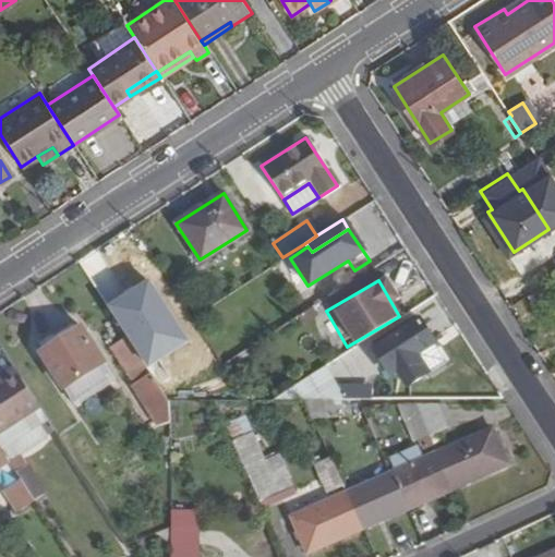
[(125,336),(147,370),(159,361),(172,382),(201,363),(166,311),(125,336)]
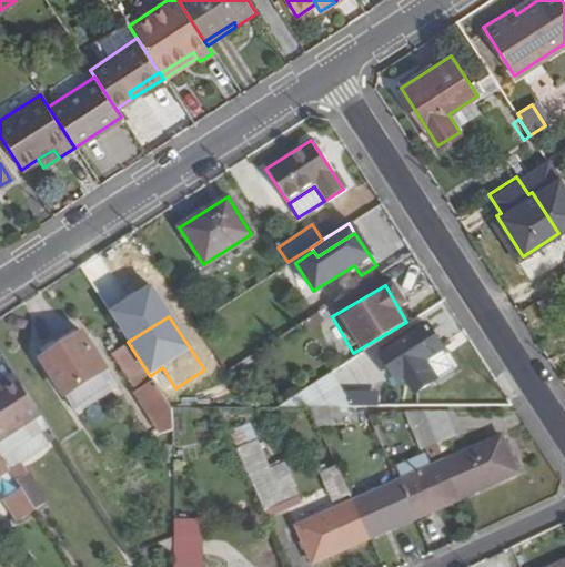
[(436,382),(434,377),(424,362),(441,351),(443,350),(426,323),(380,355),(400,385),(405,382),(415,395),(436,382)]
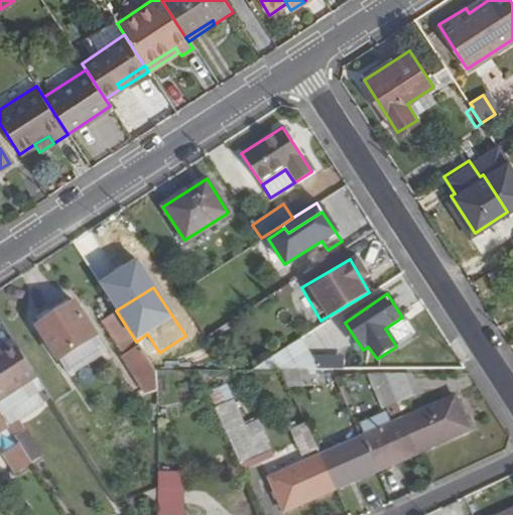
[(37,328),(57,359),(96,335),(75,302),(51,317),(48,312),(34,322),(38,327),(37,328)]
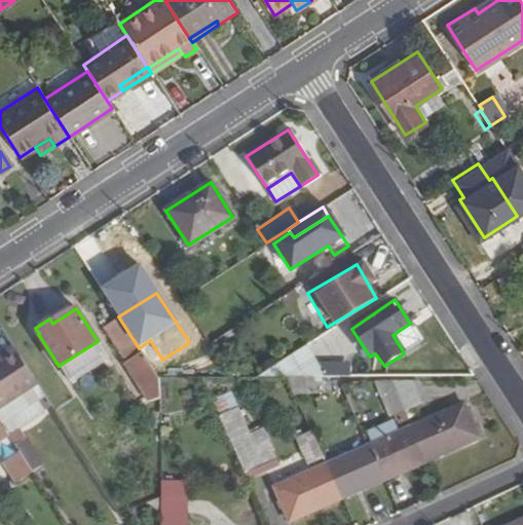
[(139,348),(118,316),(101,329),(122,363),(141,350),(139,348)]
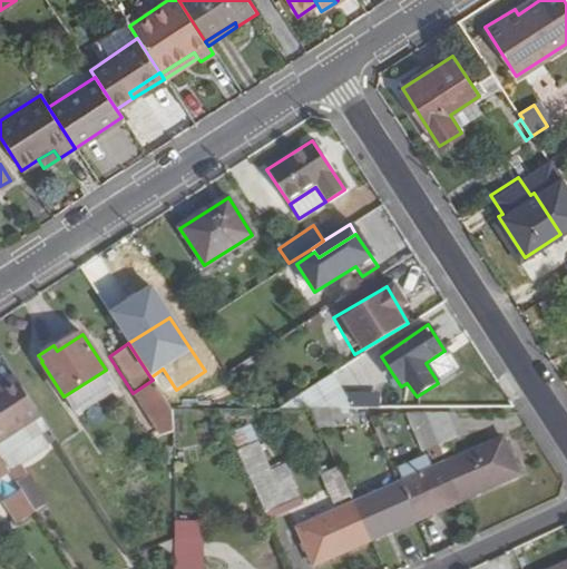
[(426,363),(436,379),(452,368),(442,352),(426,363)]
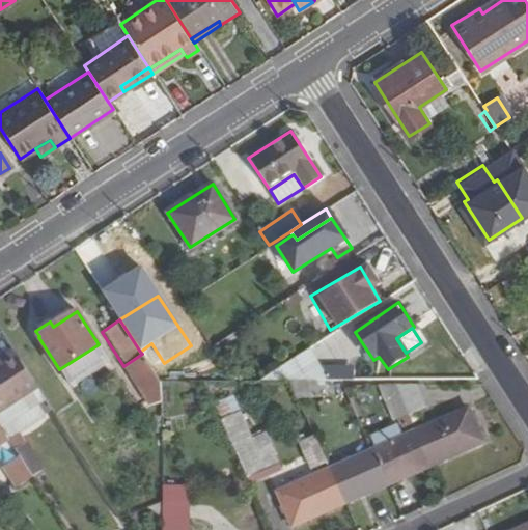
[(142,354),(155,374),(167,366),(164,363),(151,343),(140,352),(142,354)]
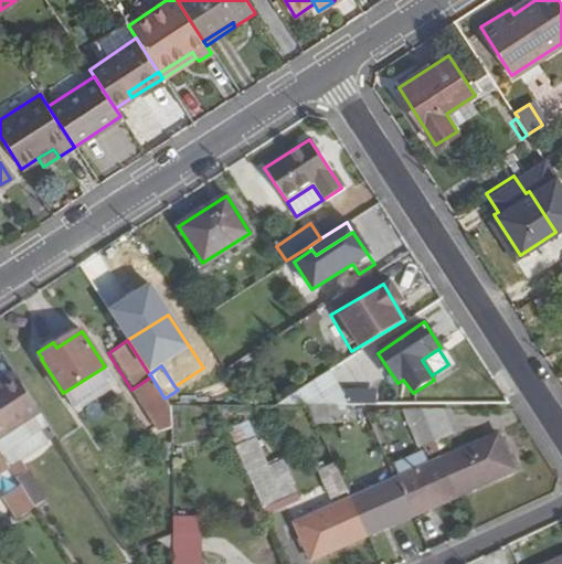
[(328,369),(274,404),(307,403),(348,404),(343,395),(328,369)]
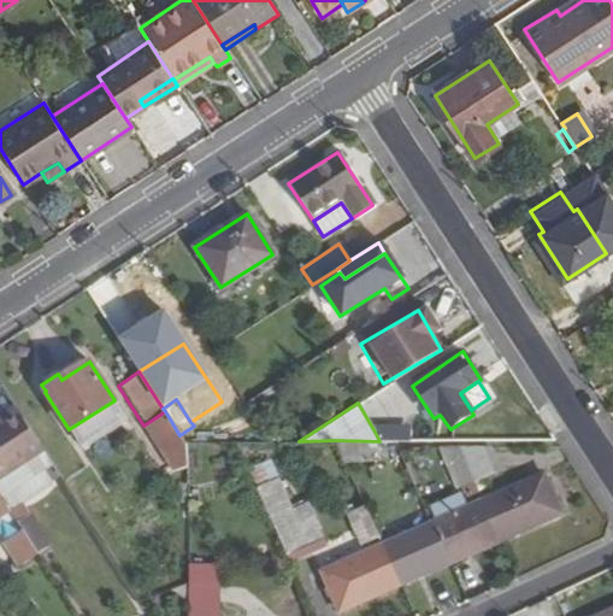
[(0,498),(7,510),(53,480),(52,477),(58,474),(13,405),(0,412),(0,498)]
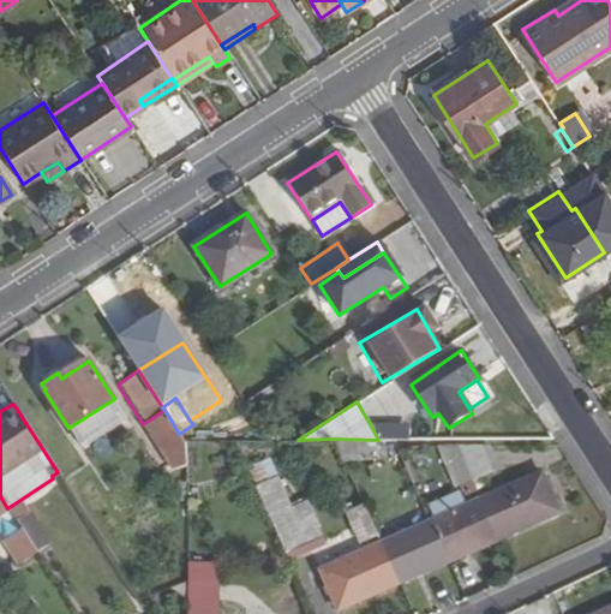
[(173,470),(185,463),(184,441),(179,434),(165,410),(143,424),(142,425),(173,470)]
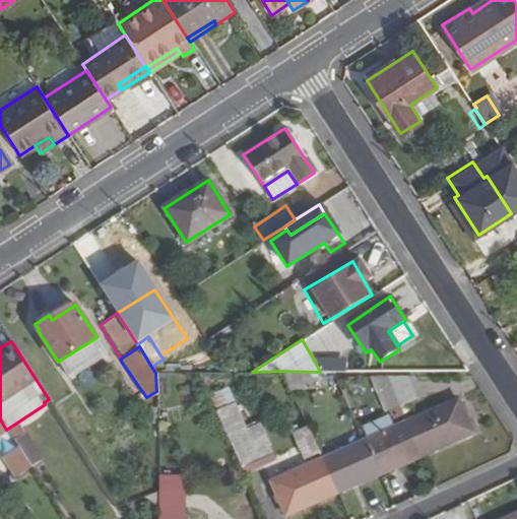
[(282,371),(291,389),(340,387),(336,378),(333,371),(320,372),(282,371)]
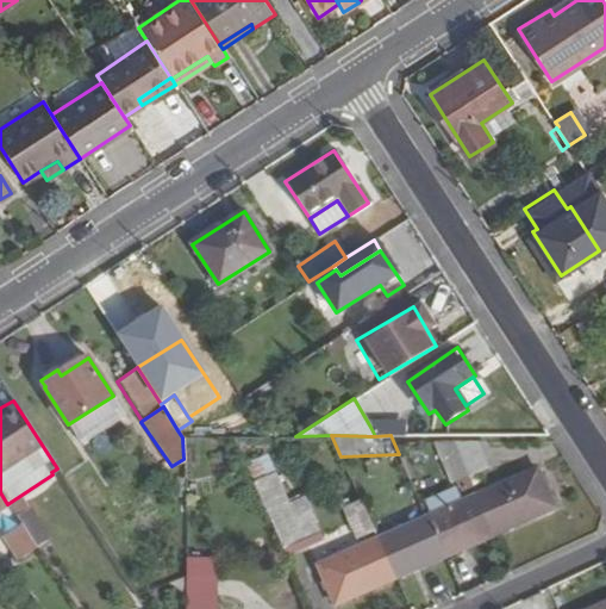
[(456,479),(468,473),(454,442),(435,443),(450,482),(456,479)]
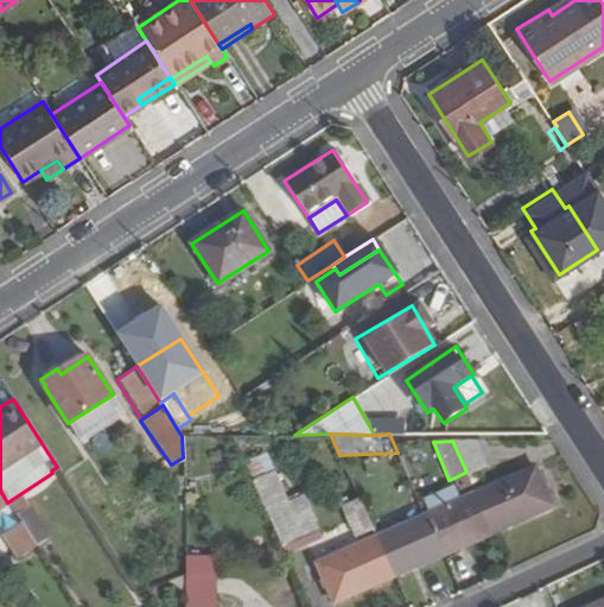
[(452,441),(466,472),(468,475),(493,465),(483,441),(452,441)]
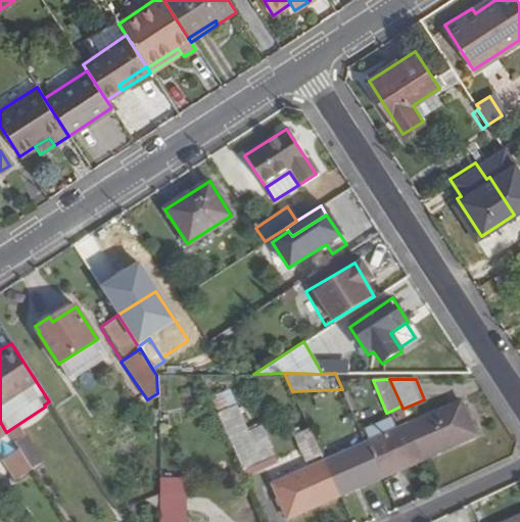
[(244,432),(247,431),(229,389),(210,397),(229,439),(244,432)]
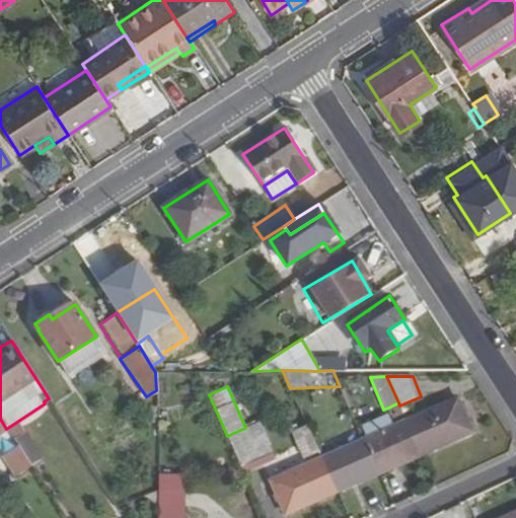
[(406,420),(421,454),(471,432),(455,398),(406,420)]
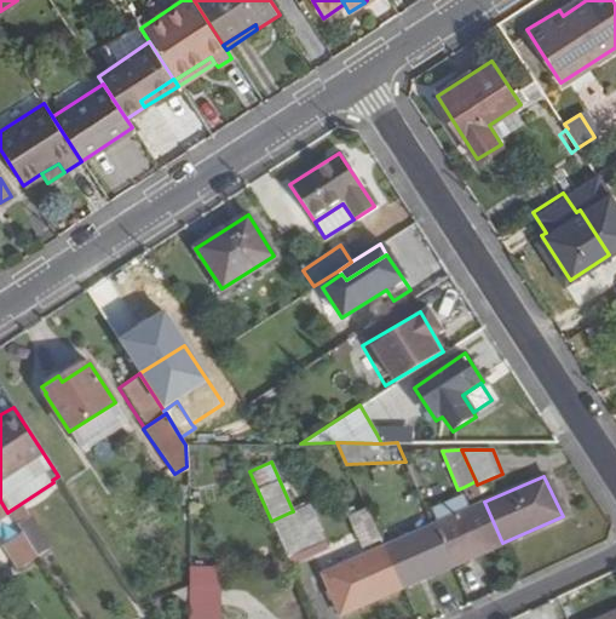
[(476,481),(464,487),(468,498),(481,493),(477,485),(476,481)]
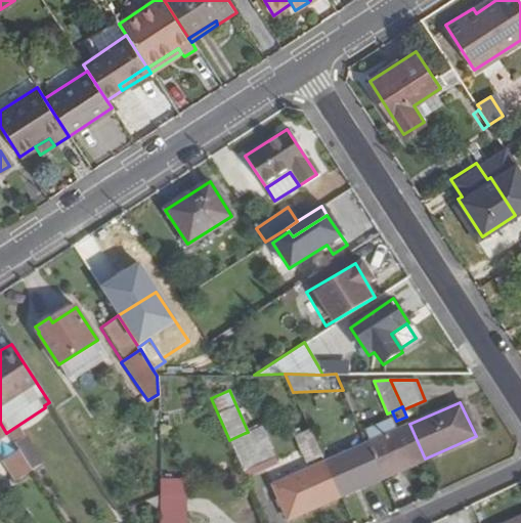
[(364,431),(371,442),(396,431),(391,420),(364,431)]
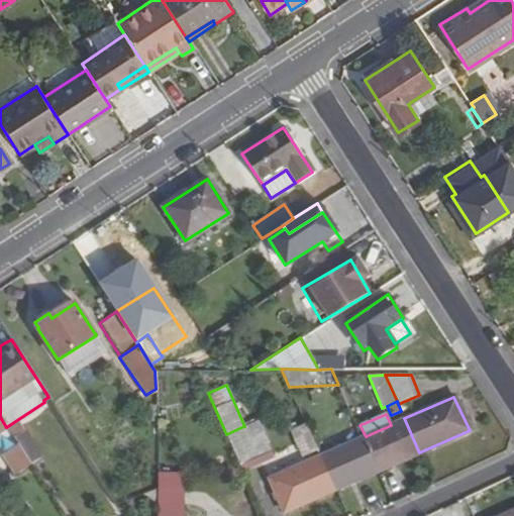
[(362,438),(377,471),(419,452),(404,418),(391,425),(366,436),(362,438)]
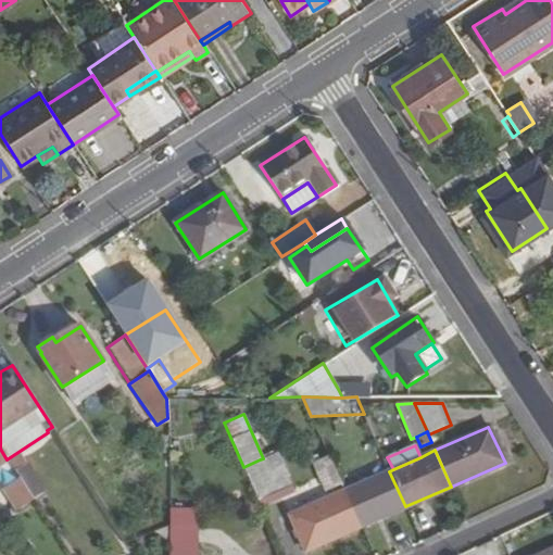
[(260,459),(275,493),(292,486),(276,452),(263,458),(260,459)]
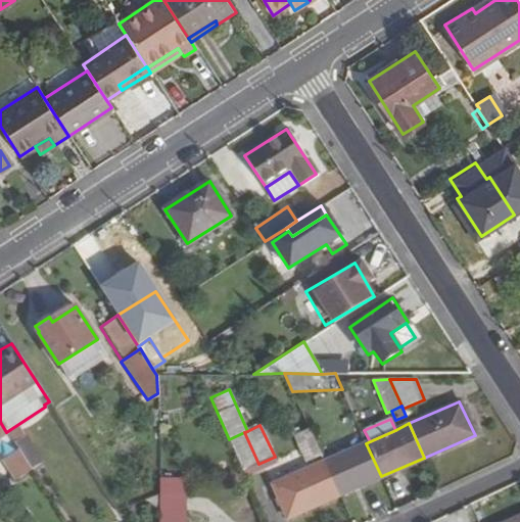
[(310,468),(324,462),(310,427),(295,433),(310,468)]
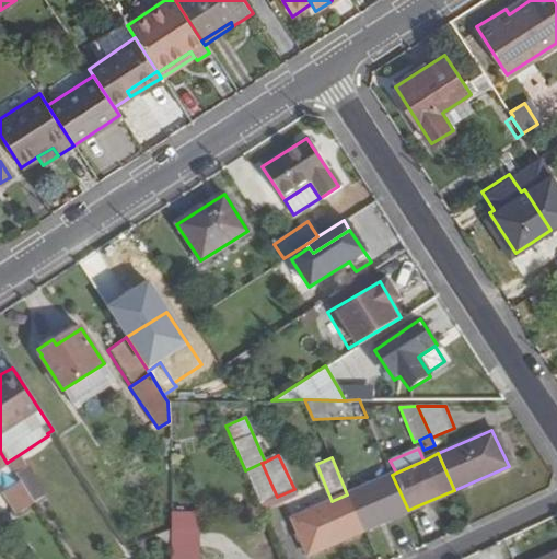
[(245,470),(259,504),(277,497),(262,463),(245,470)]
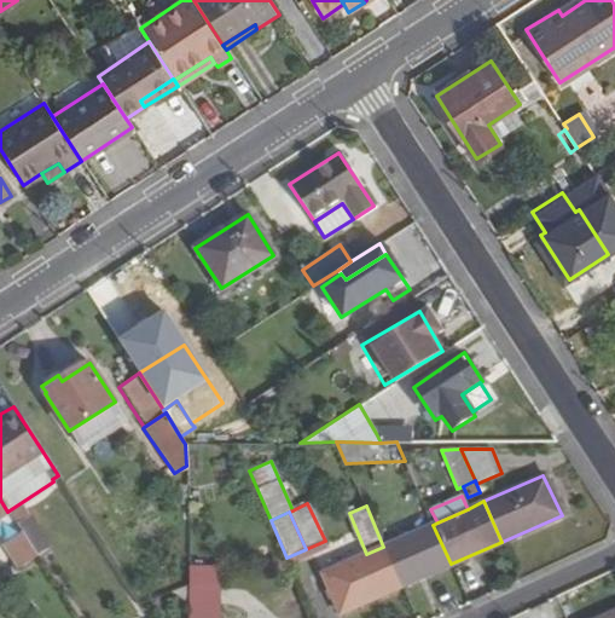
[(30,513),(16,523),(36,554),(51,544),(30,513)]
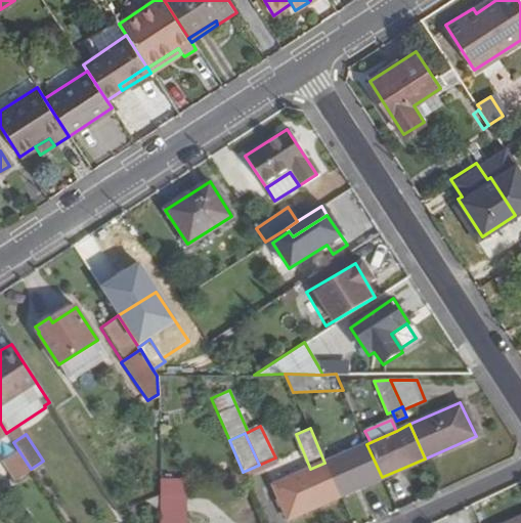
[(9,442),(0,447),(0,455),(10,471),(23,464),(9,442)]
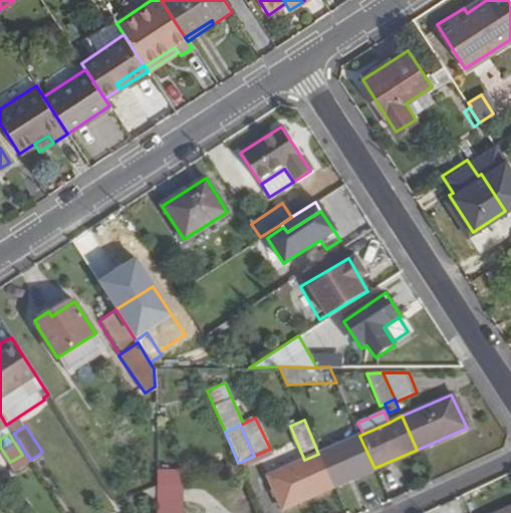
[(318,454),(333,487),(374,468),(359,436),(318,454)]
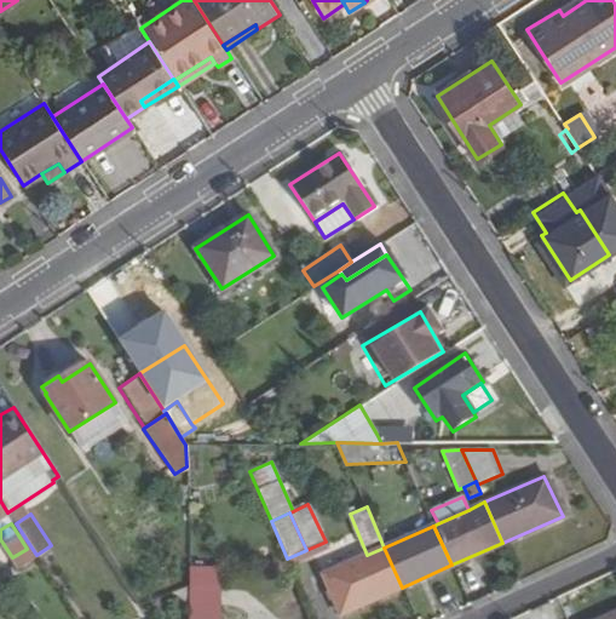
[(340,615),(402,588),(384,548),(367,555),(322,574),(340,615)]
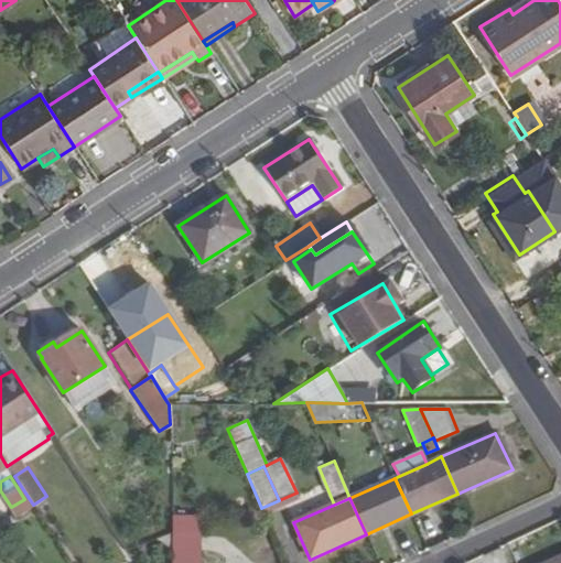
[(171,532),(171,562),(200,562),(200,528),(171,528),(171,532)]
